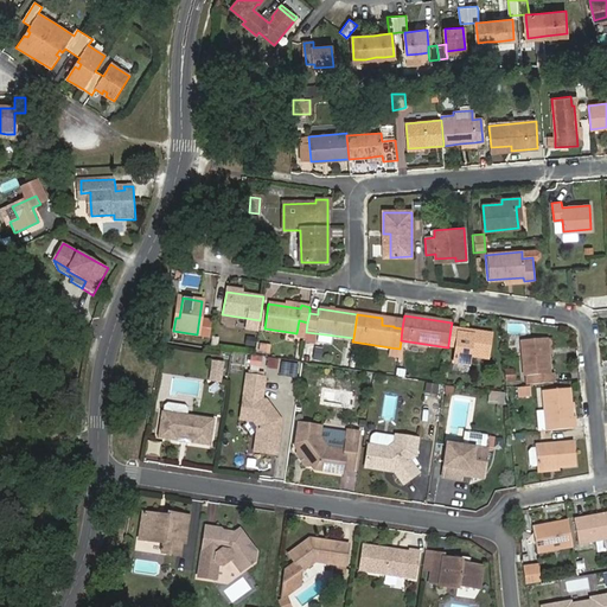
[(394,327),(402,328),(403,321),(395,320),(382,318),(382,325),(394,326),(394,327)]
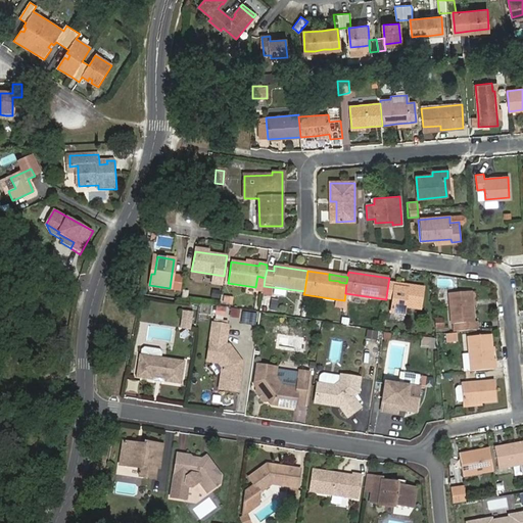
[(454,287),(454,277),(435,277),(435,287),(454,287)]
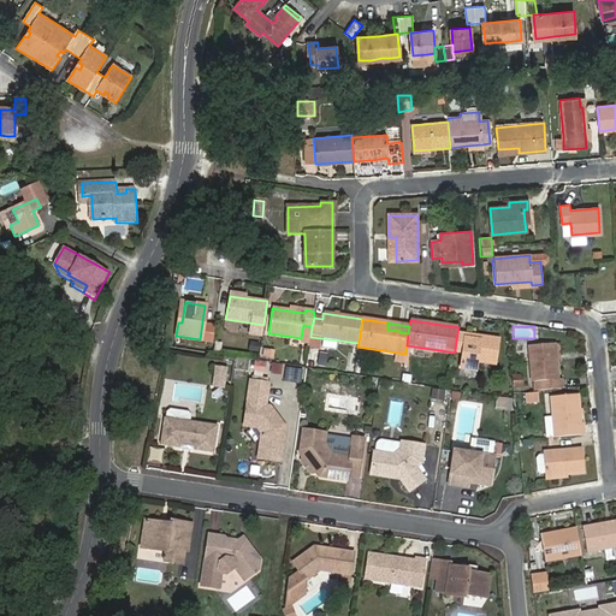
[(457,333),(455,350),(463,351),(461,369),(475,371),(477,363),(496,366),(499,341),(479,337),(479,342),(466,339),(466,336),(457,333)]
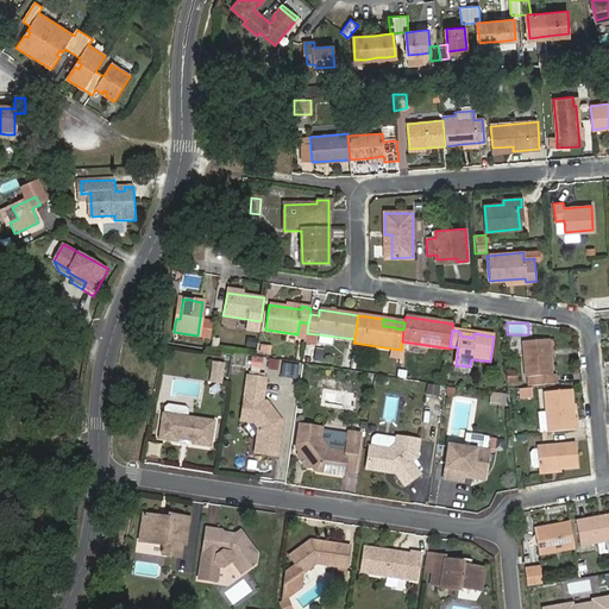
[(531,387),(554,384),(553,375),(551,375),(547,339),(522,341),(526,377),(529,377),(531,387)]
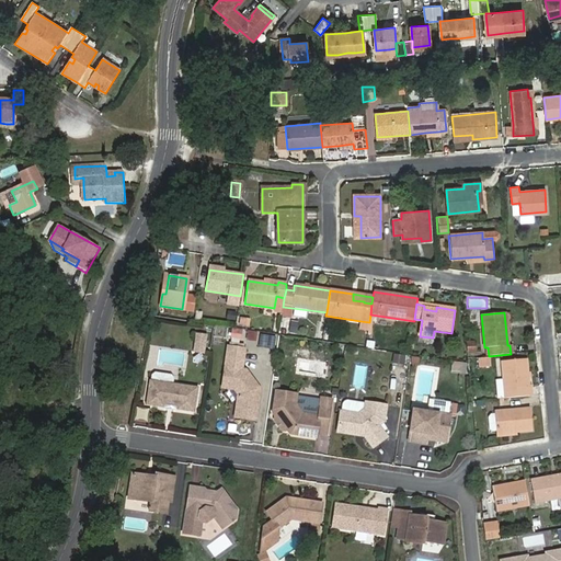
[(240,340),(241,330),(230,329),(229,339),(240,340)]
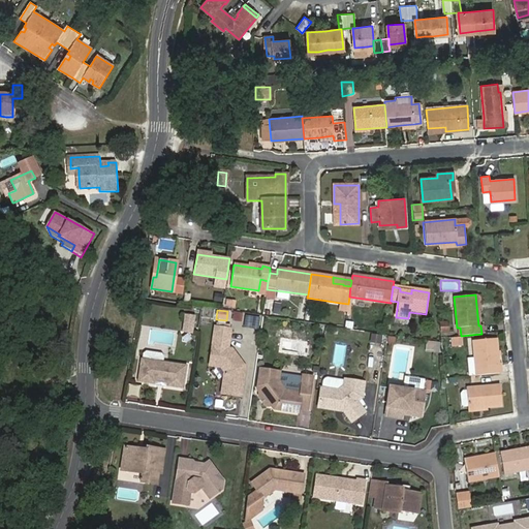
[(230,311),(228,318),(238,320),(239,312),(230,311)]
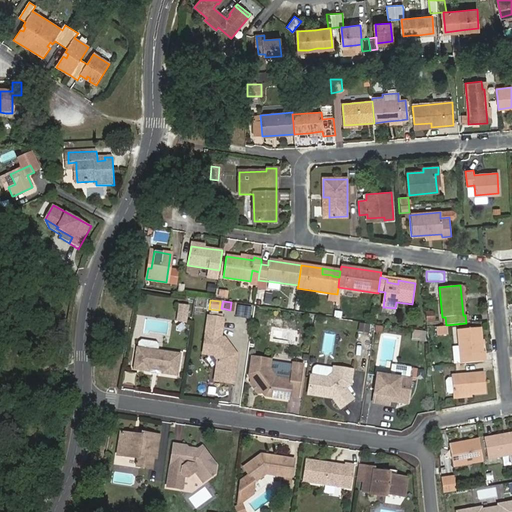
[(180,304),(178,320),(186,321),(188,305),(180,304)]
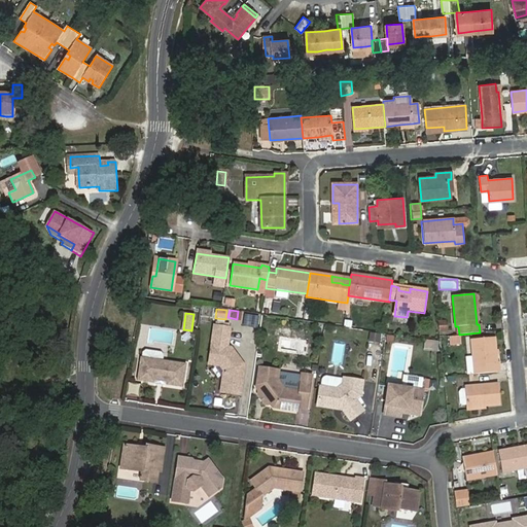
[(244,314),(243,326),(256,327),(257,316),(244,314)]
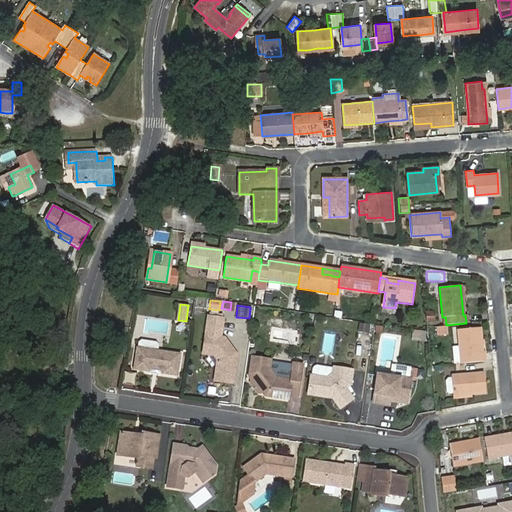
[(425,323),(434,321),(432,311),(423,312),(425,323)]
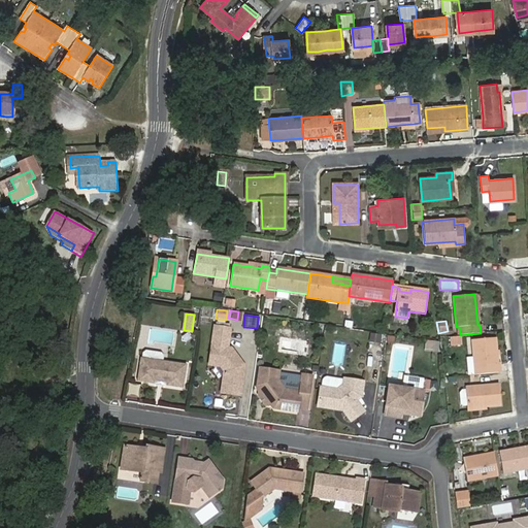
[(231,328),(215,326),(209,358),(221,360),(224,371),(221,393),(240,395),(243,370),(241,370),(242,363),(231,348),(228,348),(231,328)]
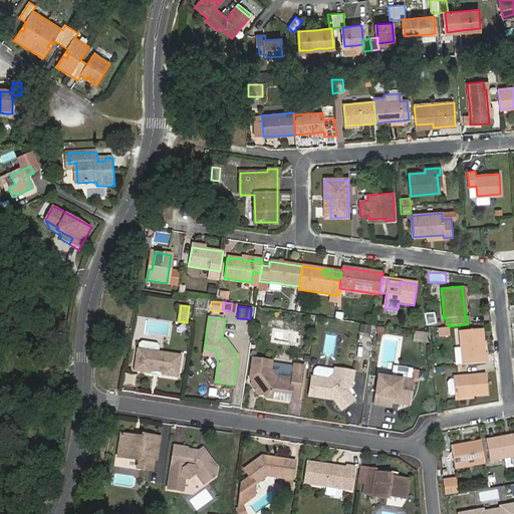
[(184,332),(185,324),(177,323),(177,332),(184,332)]
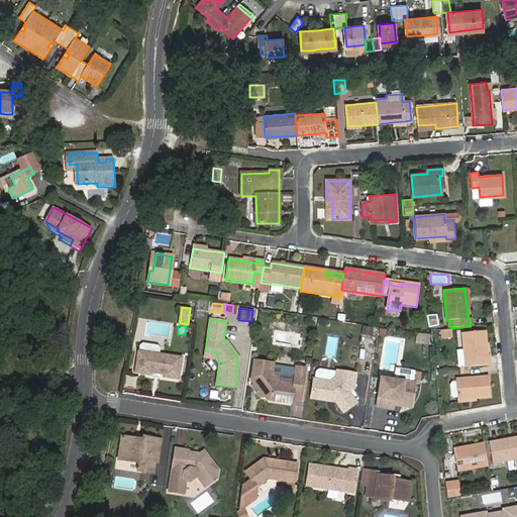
[(450,329),(438,330),(439,339),(451,337),(450,329)]
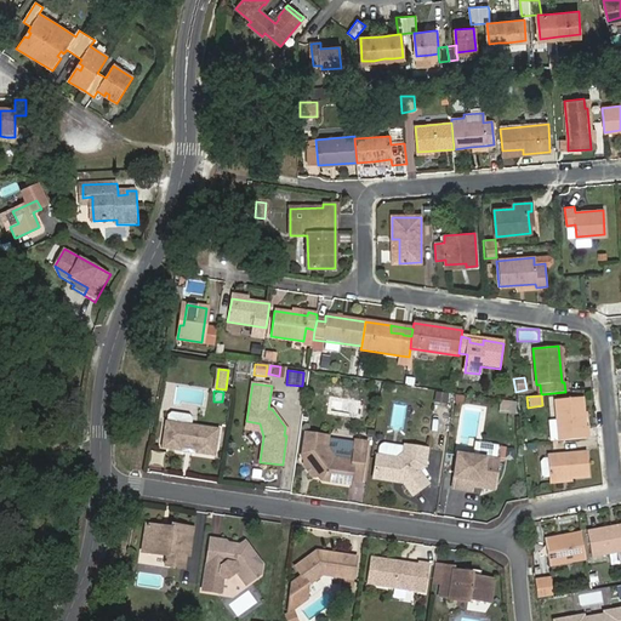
[(559,440),(586,438),(582,398),(556,402),(559,440)]
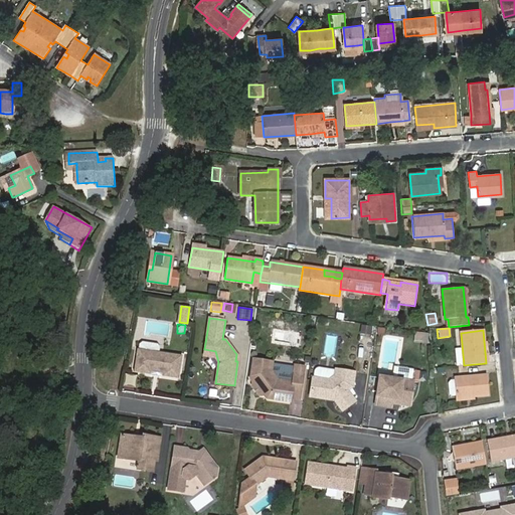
[(413,332),(413,343),(425,342),(425,332),(413,332)]
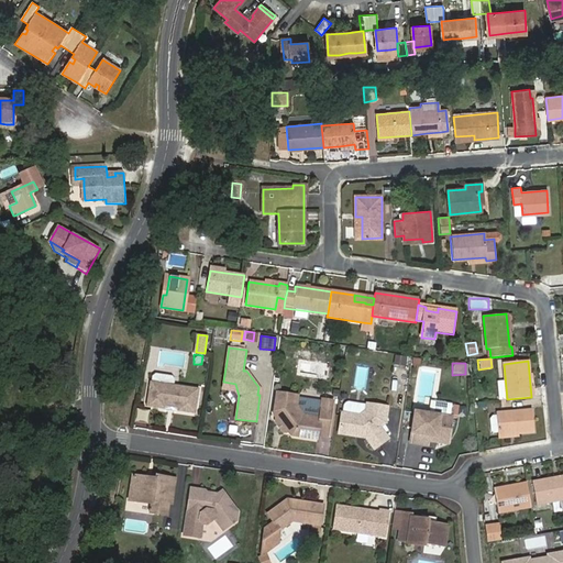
[(152,381),(148,406),(197,412),(200,387),(152,381)]
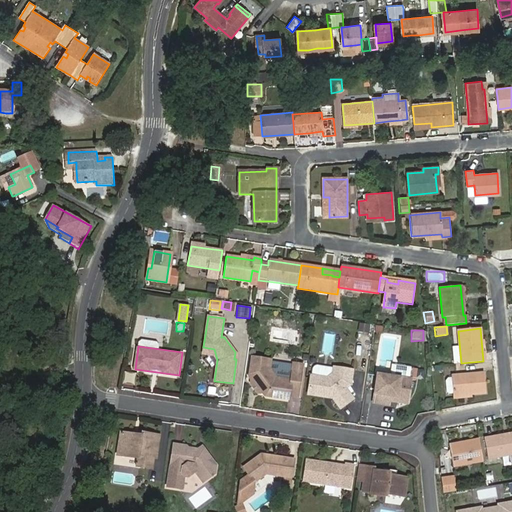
[(272,368),(274,359),(255,357),(252,377),(256,378),(264,392),(268,392),(270,395),(292,398),(293,395),(301,396),(304,376),(295,375),(294,379),(279,377),(272,368)]
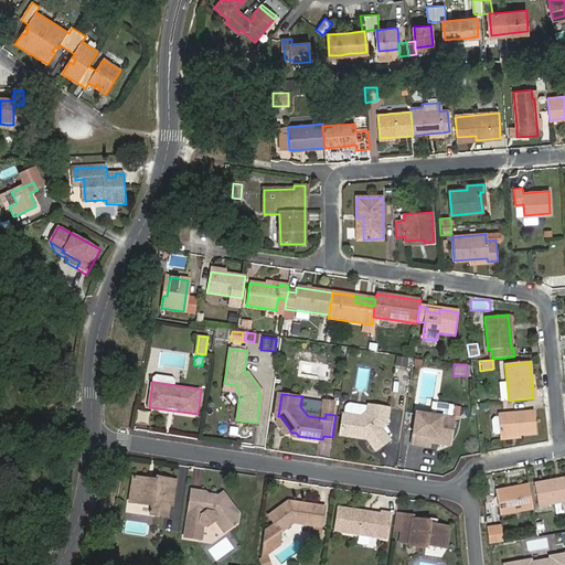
[(337,402),(327,401),(326,414),(336,415),(337,402)]
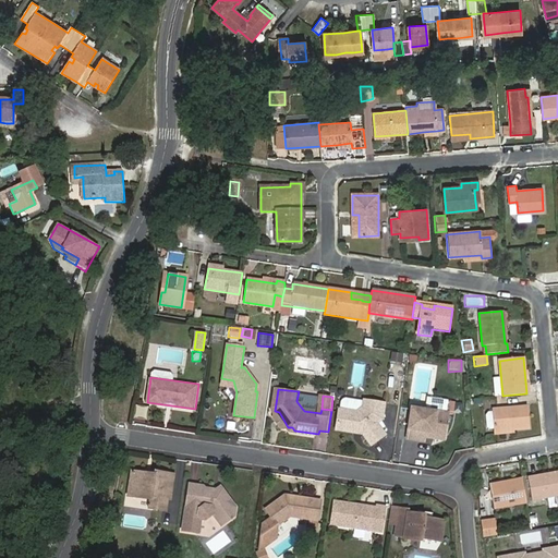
[(417,439),(420,431),(446,435),(449,412),(448,411),(450,400),(428,397),(427,408),(422,407),(422,410),(413,409),(408,438),(417,439)]
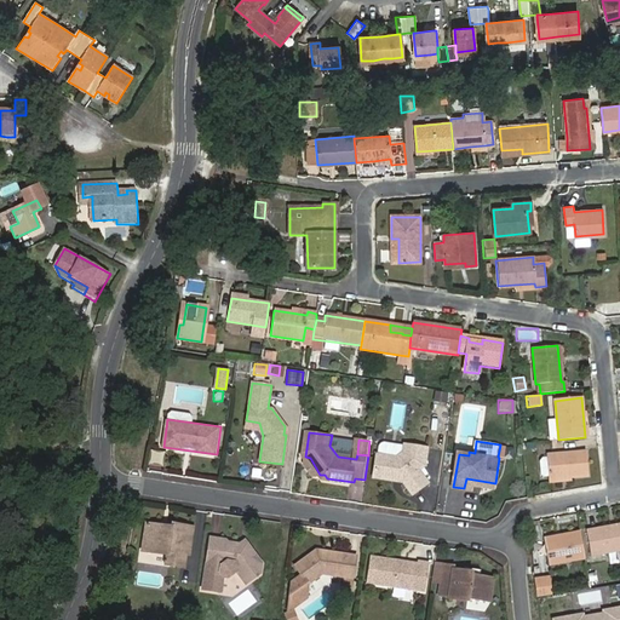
[(429,446),(407,442),(407,445),(406,451),(400,457),(383,454),(380,453),(377,477),(390,478),(394,476),(402,477),(413,493),(429,482),(418,466),(426,461),(429,446)]
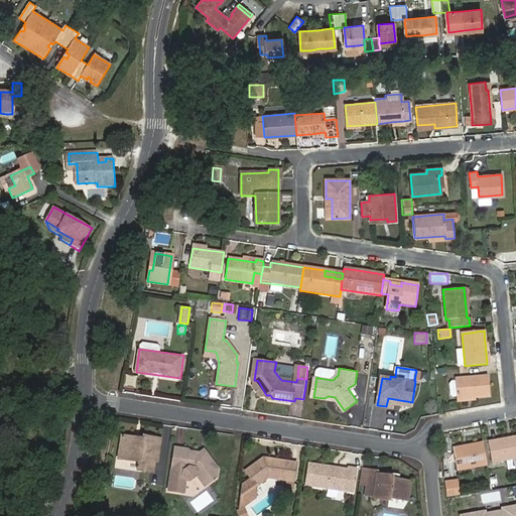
[(318,378),(333,380),(338,375),(339,370),(323,368),(321,369),(319,370),(319,372),(318,378)]
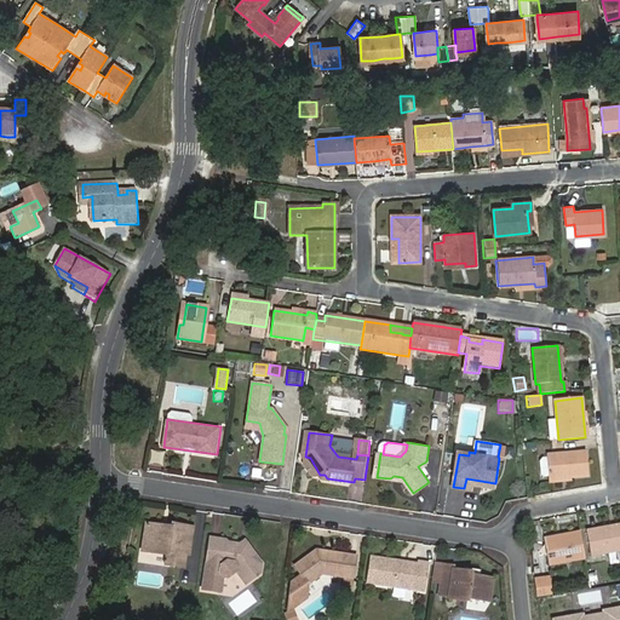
[(546,455),(549,480),(587,475),(585,452),(546,455)]
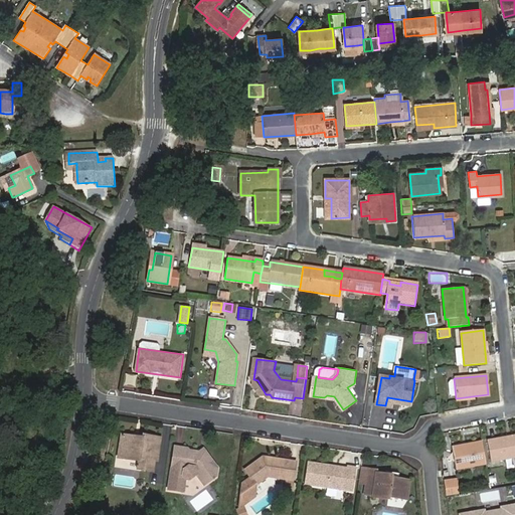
[(387,397),(385,405),(401,408),(402,404),(410,405),(411,401),(387,397)]
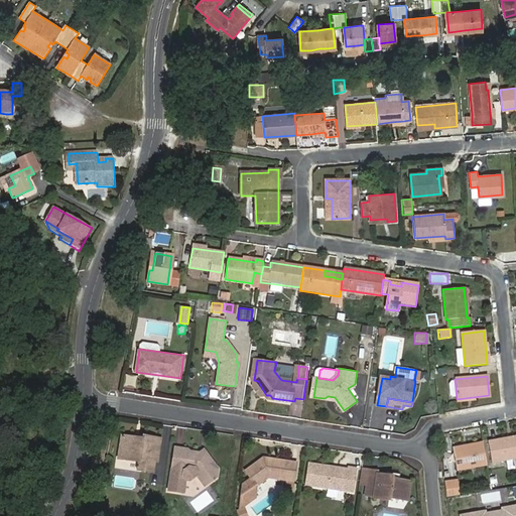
[(166,437),(148,435),(148,438),(141,437),(127,435),(125,455),(145,458),(143,469),(159,471),(160,460),(163,461),(166,437)]
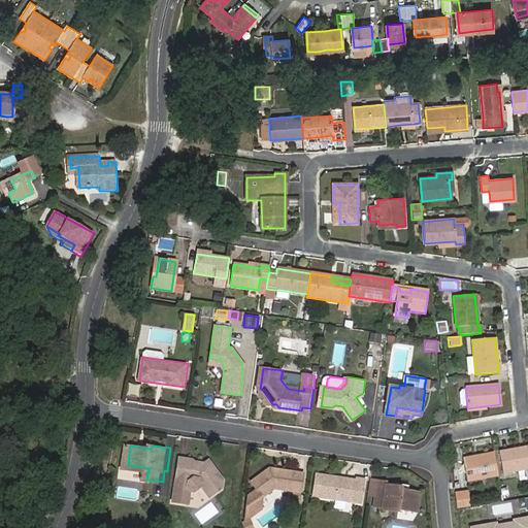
[(527,468),(527,446),(499,452),(502,473),(527,468)]
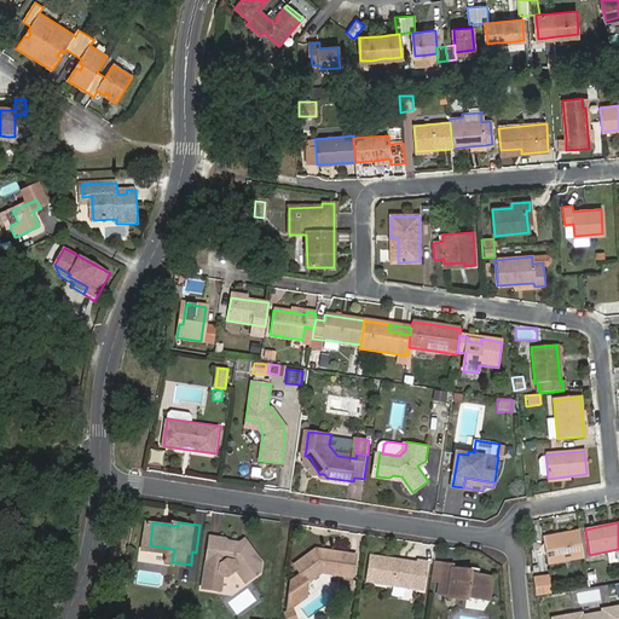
[(584,557),(579,531),(543,537),(548,565),(584,557)]
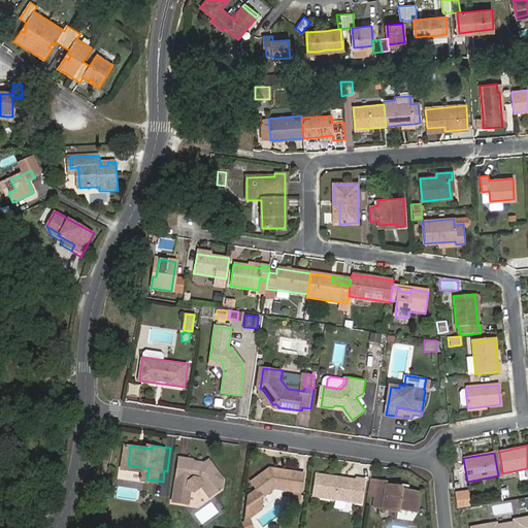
[(198,459),(185,457),(178,501),(194,503),(196,491),(199,491),(207,486),(216,496),(228,487),(224,473),(215,460),(206,465),(202,465),(198,459)]
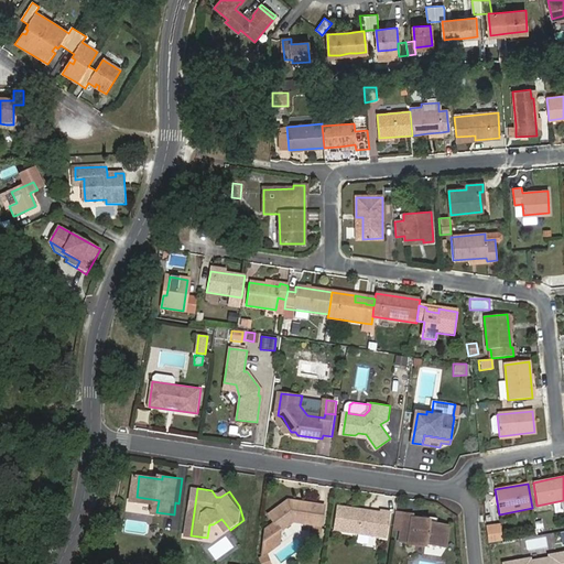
[(272,517),(282,532),(295,522),(323,525),(326,506),(291,500),(272,517)]
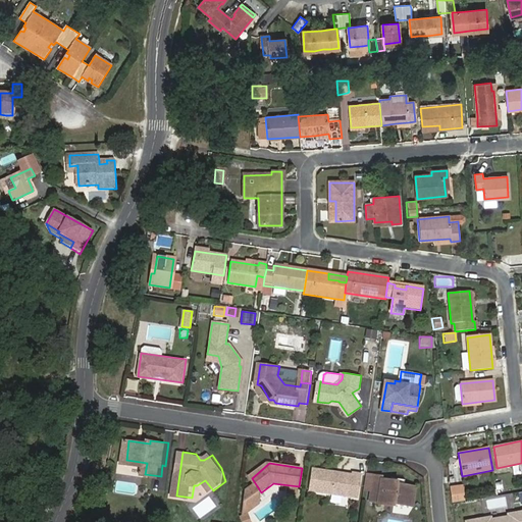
[(354,475),(314,469),(311,490),(359,498),(362,474),(354,473),(354,475)]
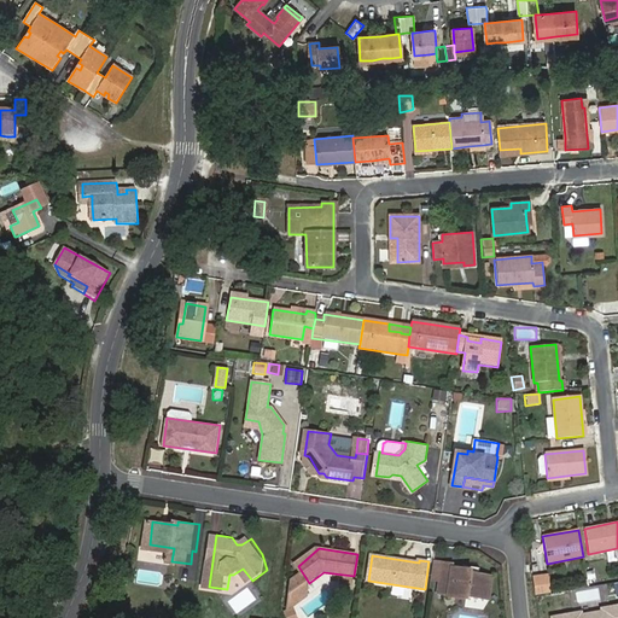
[(453,565),(442,563),(438,583),(449,584),(447,596),(465,599),(466,596),(484,599),(488,577),(474,575),(474,576),(470,576),(470,571),(453,567),(453,565)]
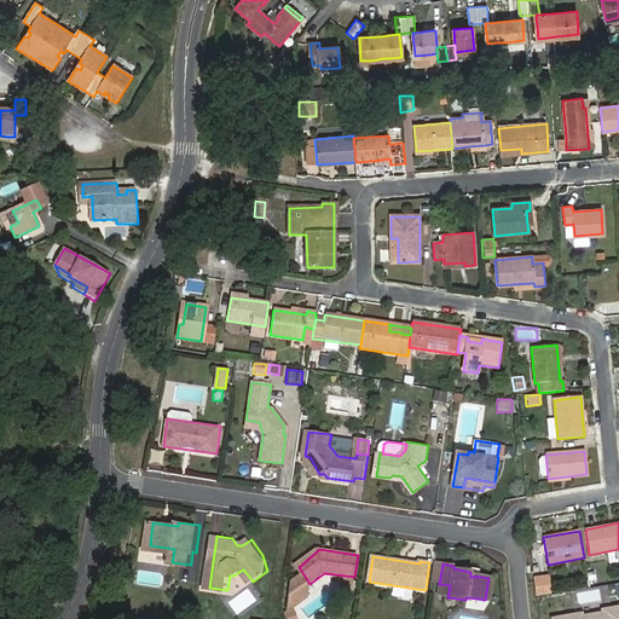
[(548,576),(533,578),(534,579),(536,596),(550,594),(548,576)]
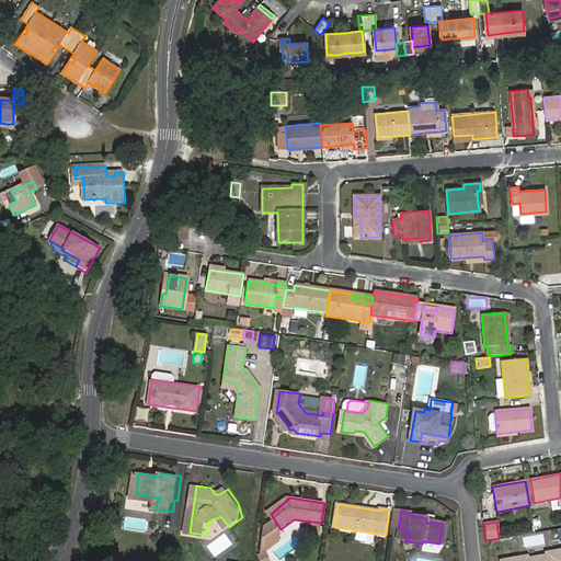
[(476,542),(485,540),(484,525),(474,526),(476,542)]
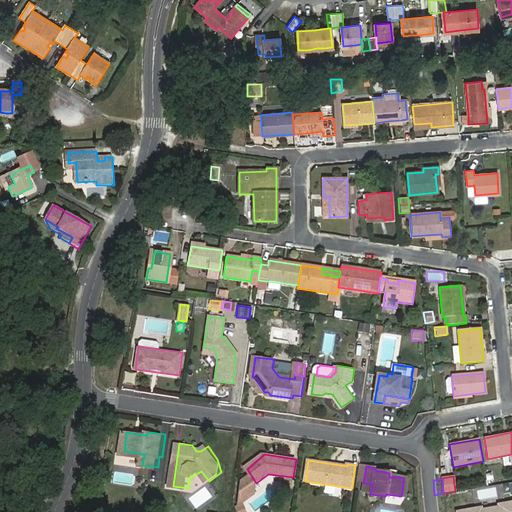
[(457,511),(511,511),(511,501),(499,504),(499,506),(482,509),(481,507),(457,511)]
